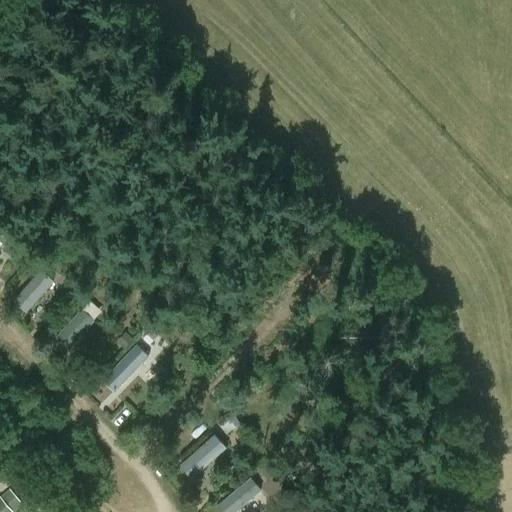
[(43,269),(12,298),(24,311),(56,282),(43,269)]
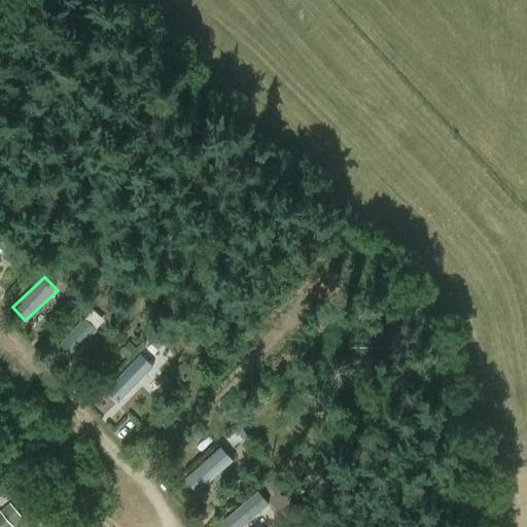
[(141,352),(91,399),(105,415),(155,366),(141,352)]
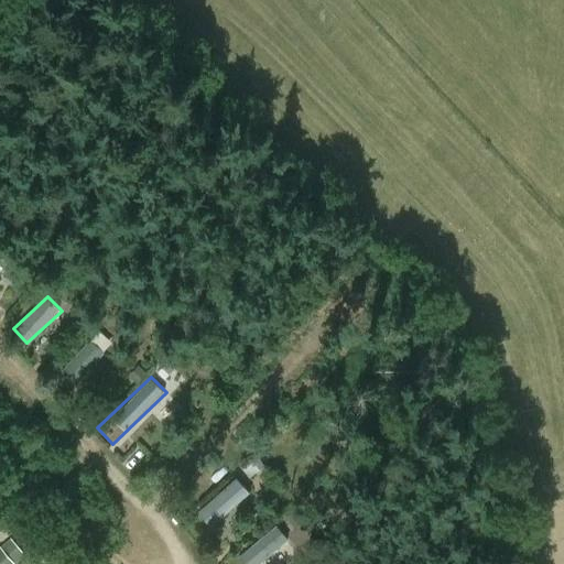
[(212,525),(250,490),(236,475),(197,510),(212,525)]
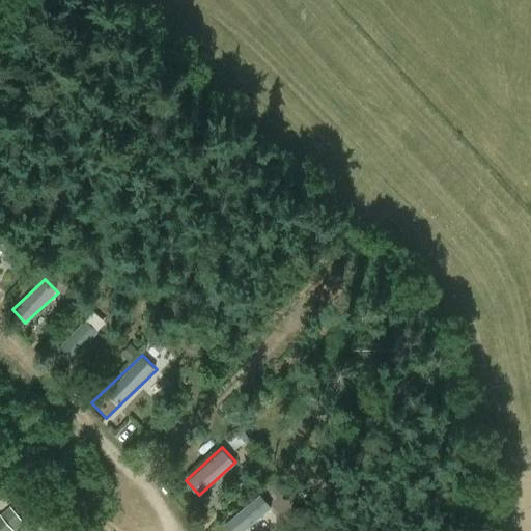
[(223,519),(230,530),(259,530),(283,516),(267,491),(223,519)]
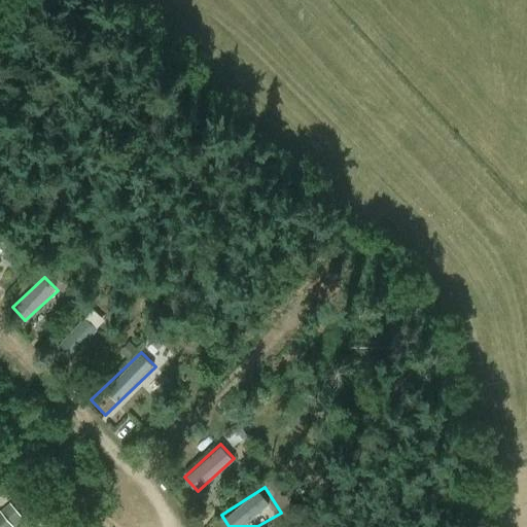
[(1,508),(12,526),(23,521),(11,502),(1,508)]
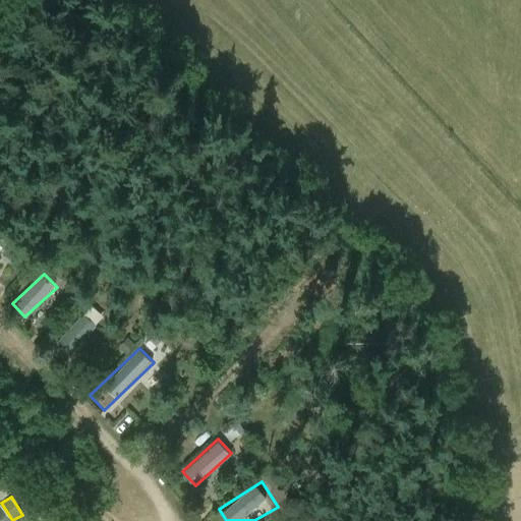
[(0,506),(0,520),(10,520),(2,505),(0,506)]
